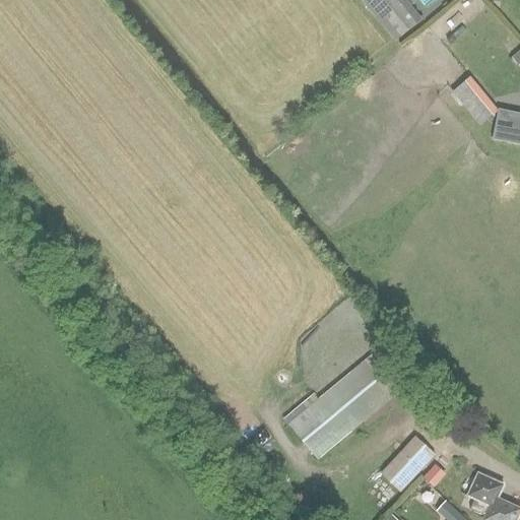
[(405,0),(363,0),(396,41),(421,20),(405,0)]
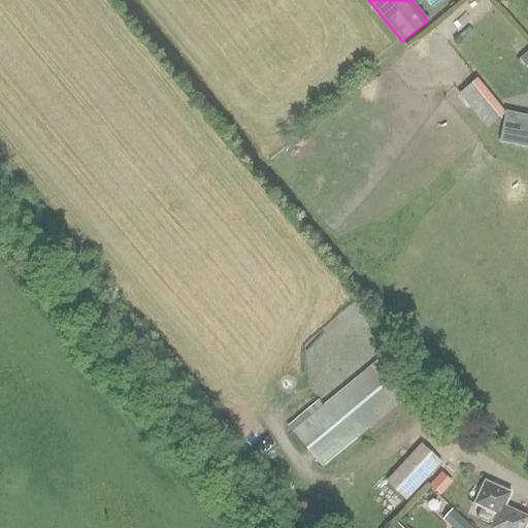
[(527,52),(519,59),(526,68),(527,66),(527,52)]
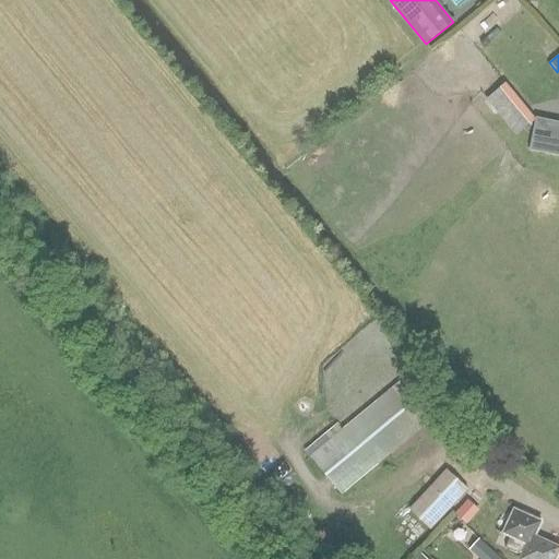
[(533,121),(508,90),(498,96),(495,93),(486,99),(515,135),(533,121)]
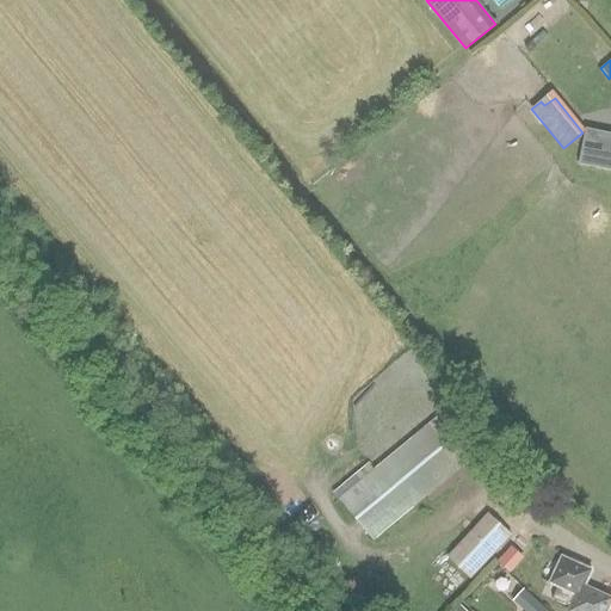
[(610,139),(610,143),(585,137),(580,165),(610,171),(610,139)]
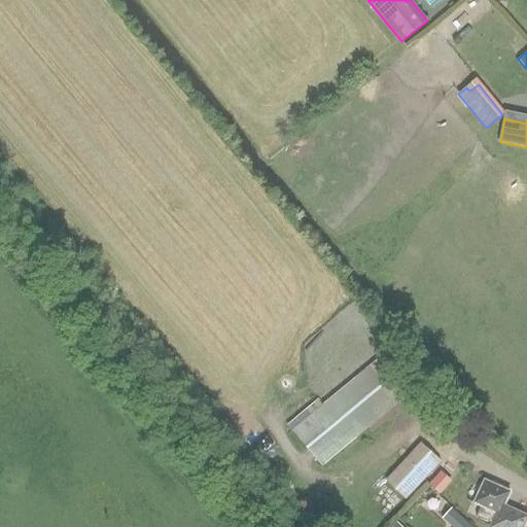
[(394,347),(292,430),(322,466),(424,382),(394,347)]
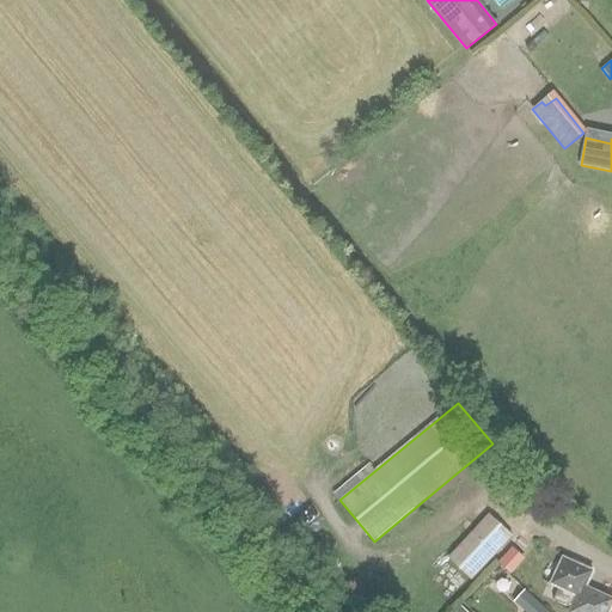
[(489,515),(450,560),(471,580),(510,534),(489,515)]
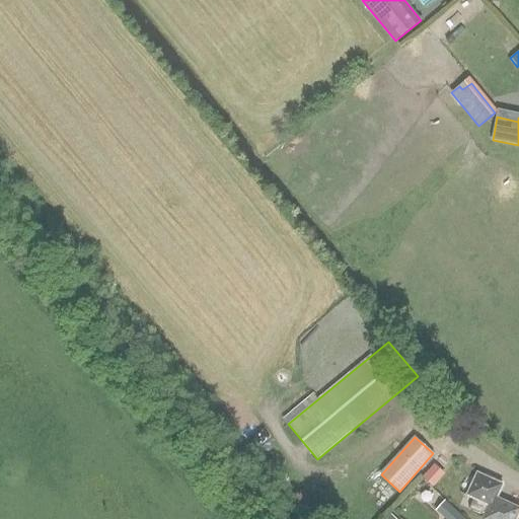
[(445,474),(434,464),(421,477),(432,488),(445,474)]
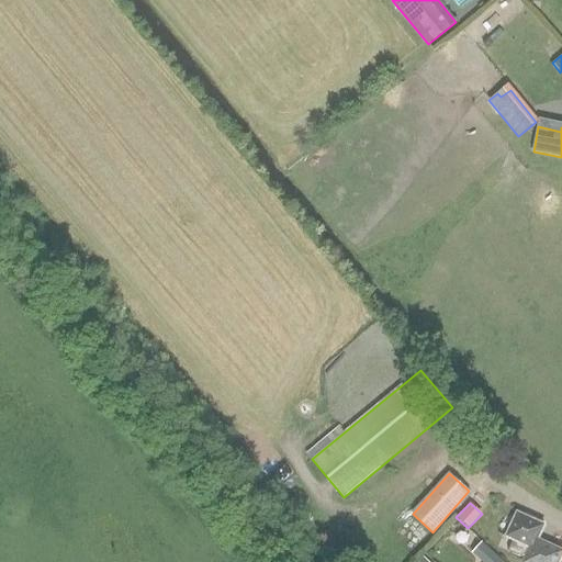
[(559,561),(561,555),(561,548),(539,539),(544,524),(517,513),(507,537),(515,539),(509,551),(524,557),(521,561),(559,561)]
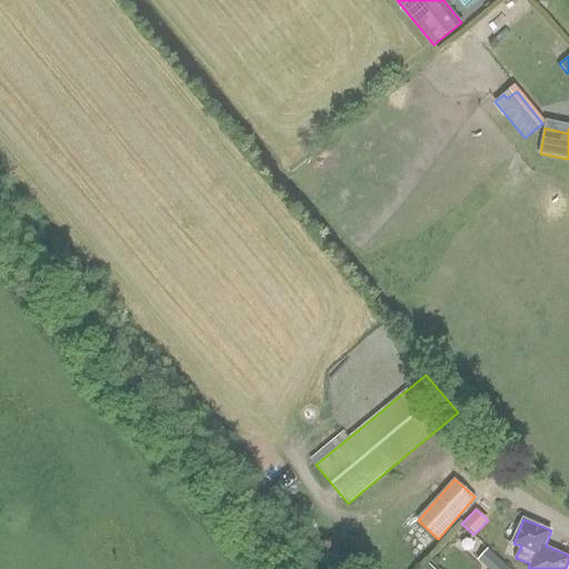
[(508,568),(486,548),(476,559),(486,568),(508,568)]
